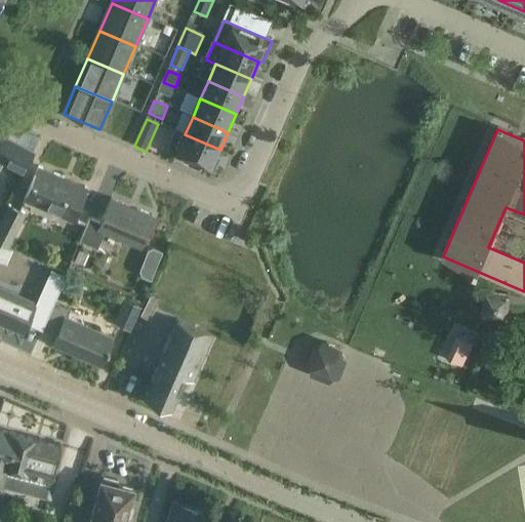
[(214,172),(224,152),(220,150),(185,134),(175,130),(166,152),(214,172)]
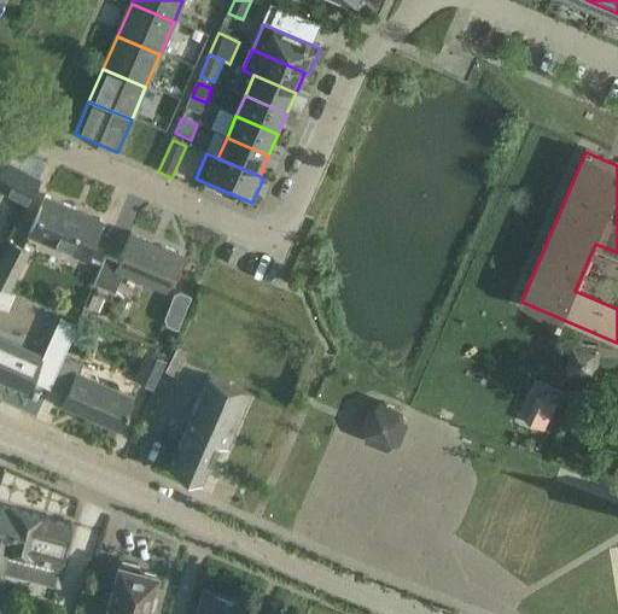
[(13,187),(22,173),(0,161),(0,202),(10,185),(13,187)]
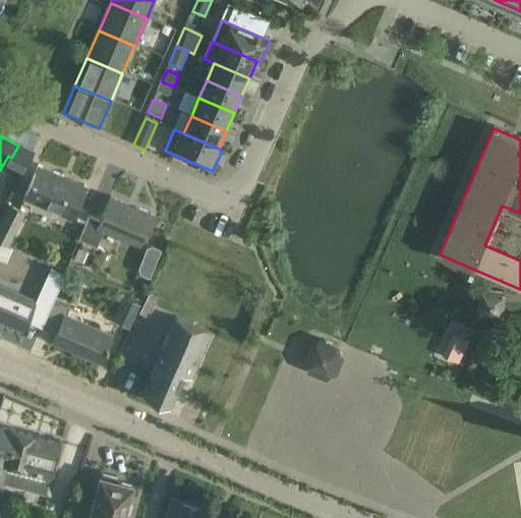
[(70,222),(76,207),(85,188),(39,168),(23,202),(70,222)]
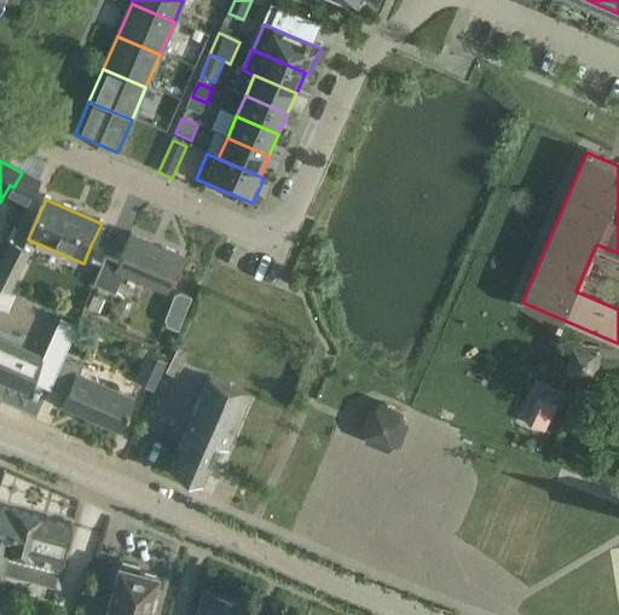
[(131,237),(121,259),(119,266),(104,260),(93,286),(113,295),(122,274),(165,293),(180,257),(131,237)]
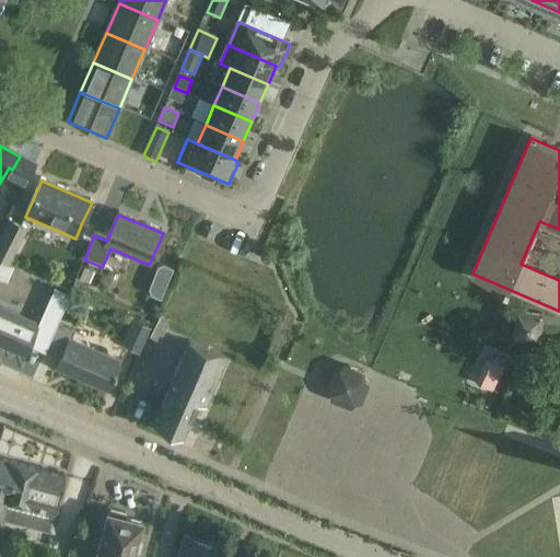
[(9,221),(0,238),(0,262),(8,266),(26,230),(9,221)]
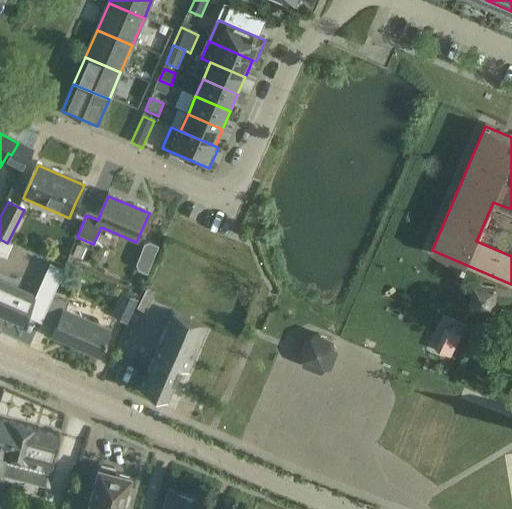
[(143,246),(135,266),(137,272),(147,276),(158,248),(148,244),(143,246)]
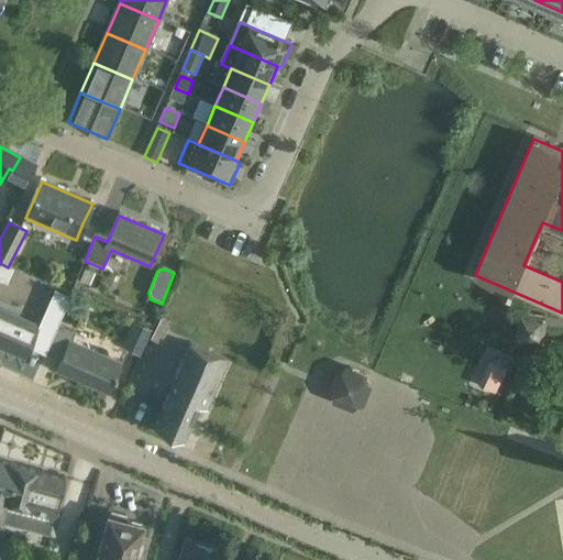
[(84,271),(78,283),(90,287),(95,275),(84,271)]
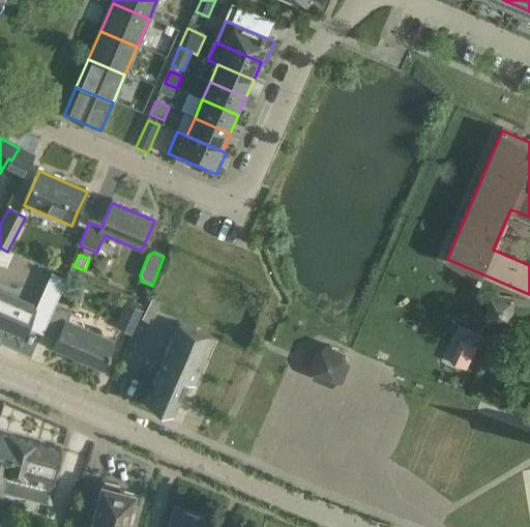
[(18,258),(15,265),(30,271),(33,264),(18,258)]
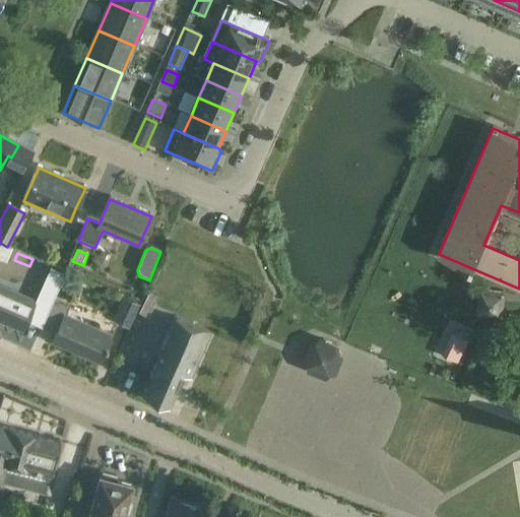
[(0,287),(0,321),(22,331),(25,322),(41,328),(52,303),(38,297),(35,303),(0,287)]
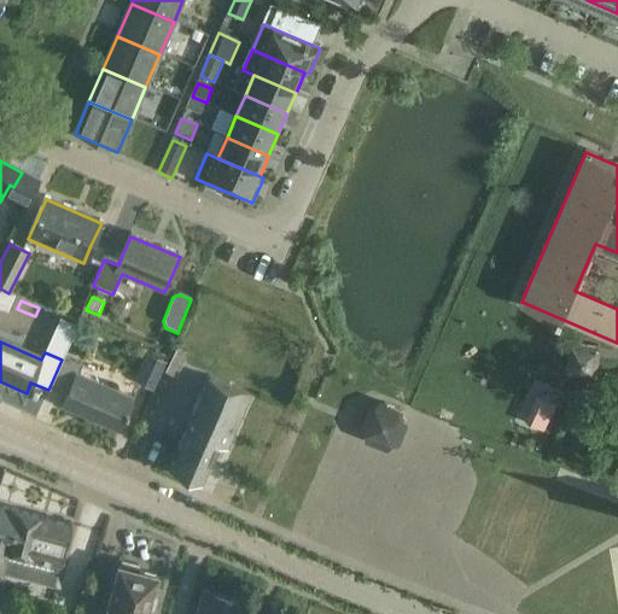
[(176,350),(164,374),(176,380),(188,355),(176,350)]
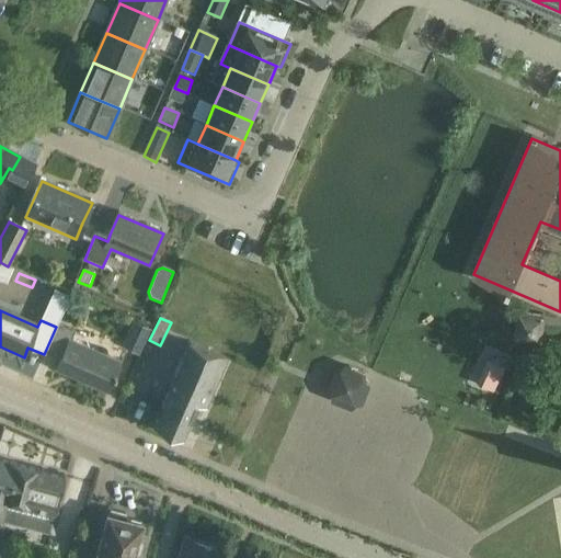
[(56,327),(44,354),(60,361),(56,371),(106,393),(119,363),(70,341),(73,334),(56,327)]
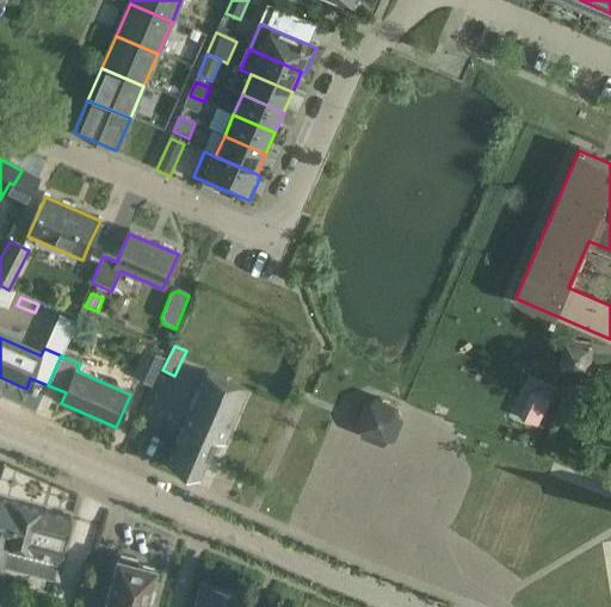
[(143,355),(133,381),(150,389),(162,364),(143,355)]
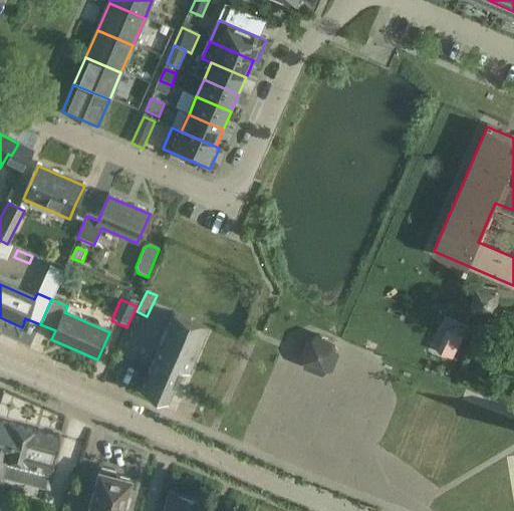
[(173,315),(149,372),(141,392),(167,403),(180,372),(189,376),(209,330),(173,315)]
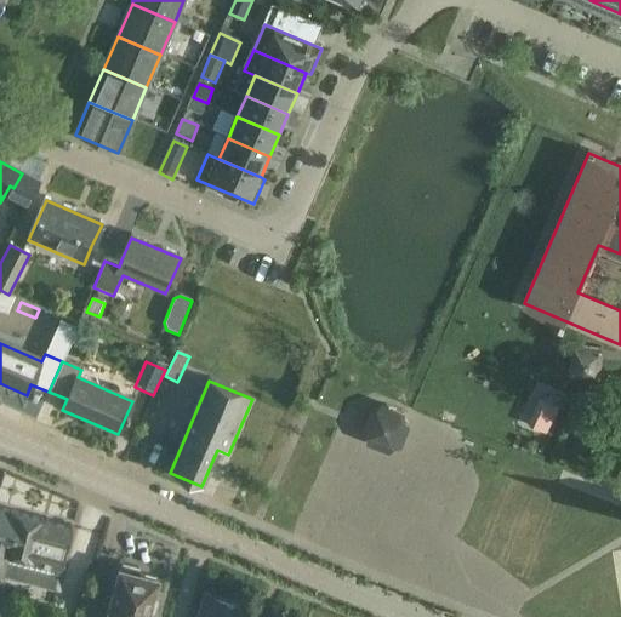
[(540,399),(528,424),(547,433),(559,407),(540,399)]
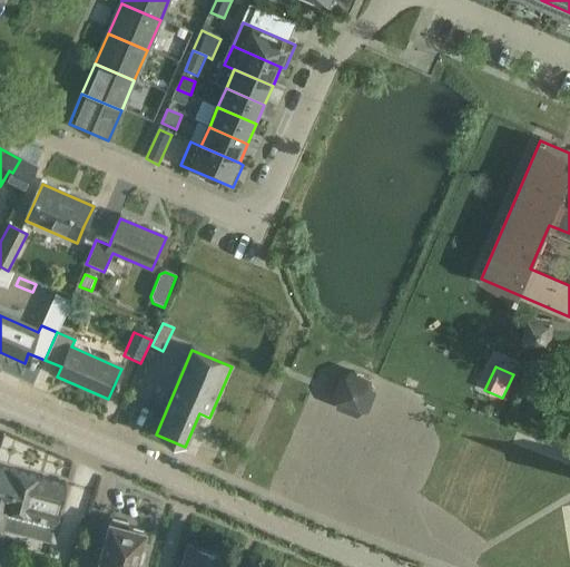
[(347,379),(343,379),(335,399),(338,402),(338,407),(345,409),(343,412),(351,414),(352,412),(359,414),(362,411),(366,411),(374,391),(372,388),(371,383),(351,375),(347,379)]
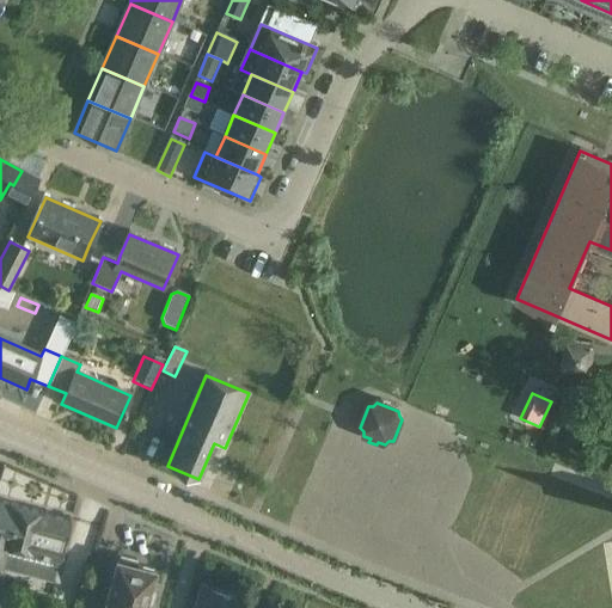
[(0,503),(0,559),(13,507),(0,503)]
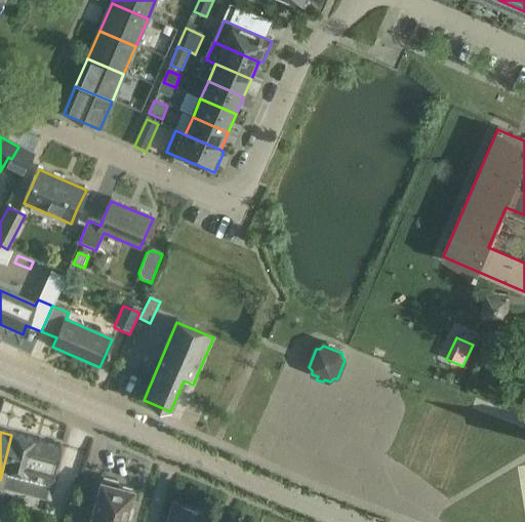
[(7,471),(22,475),(18,488),(47,495),(54,468),(55,468),(61,448),(11,435),(0,480),(0,486),(3,488),(7,471)]
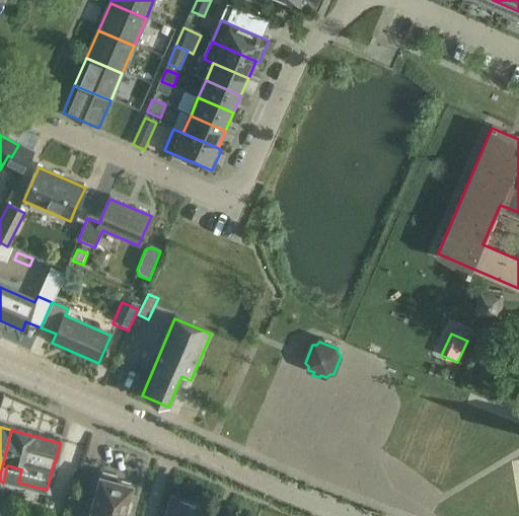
[(99,477),(94,497),(89,515),(120,515),(122,510),(128,512),(131,499),(128,498),(131,486),(116,482),(117,477),(101,473),(100,477),(99,477)]
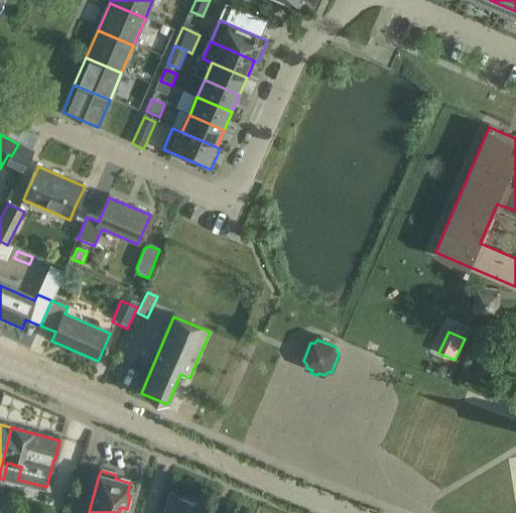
[(196,512),(199,505),(170,497),(165,512),(196,512)]
